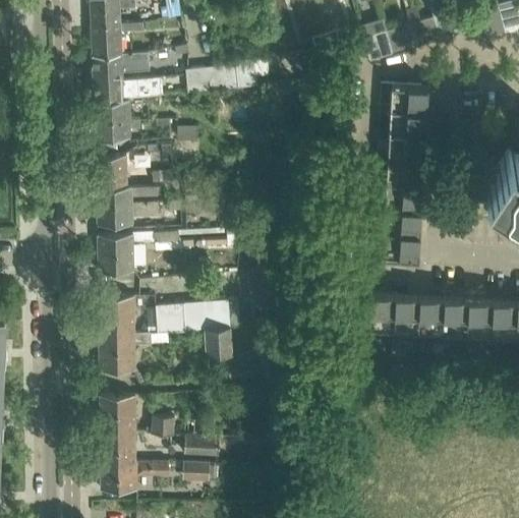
[(91,0),(93,24),(121,22),(120,10),(135,9),(134,0),(91,0)]
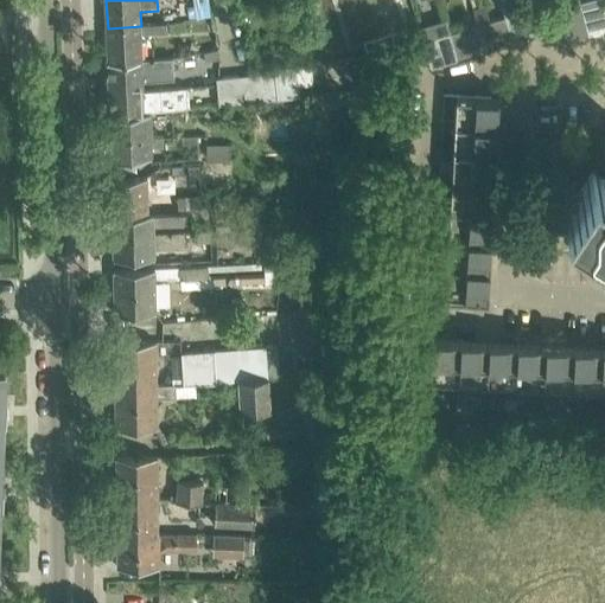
[(208,0),(193,0),(197,18),(211,17),(208,0)]
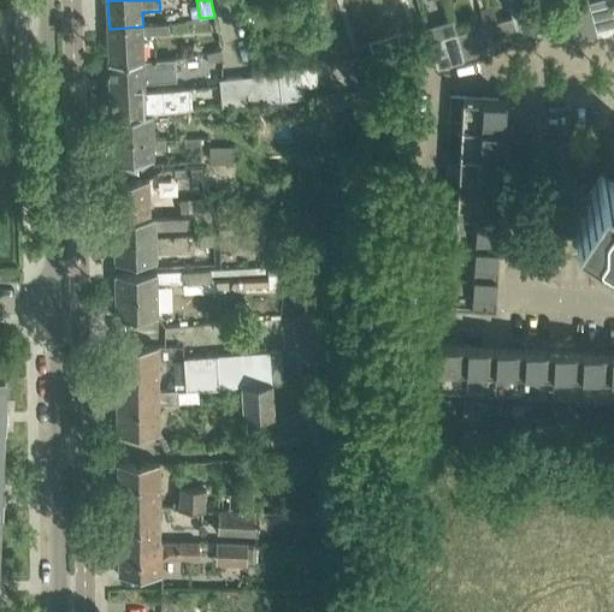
[(537,0),(515,0),(509,3),(514,21),(523,47),(545,40),(549,40),(542,12),(537,0)]
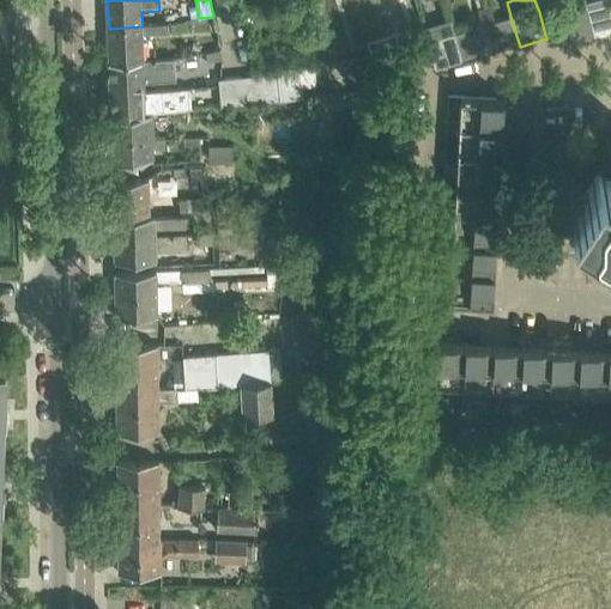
[(610,6),(588,12),(596,38),(610,38),(610,6)]
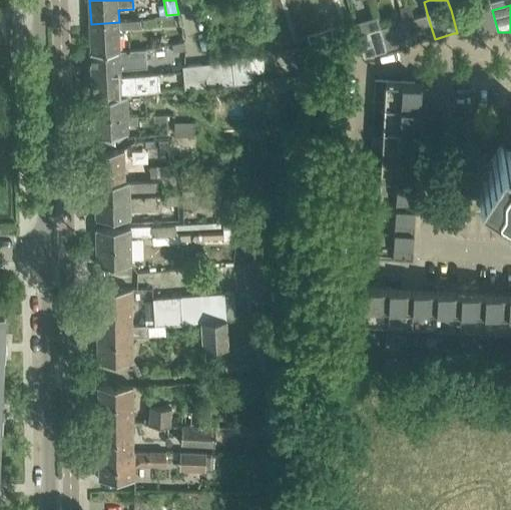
[(492,10),(471,10),(477,33),(498,32),(492,10)]
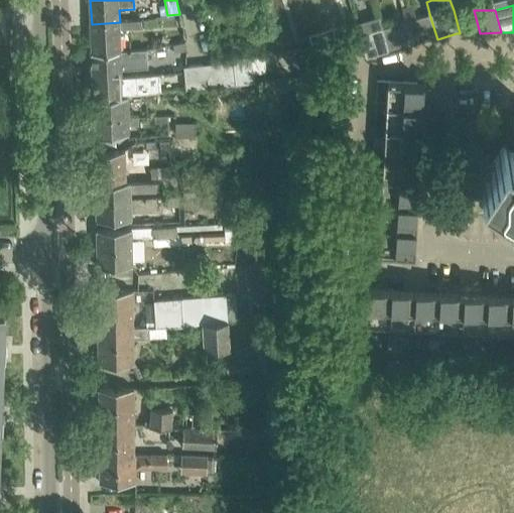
[(417,21),(406,24),(413,46),(437,39),(430,17),(417,21)]
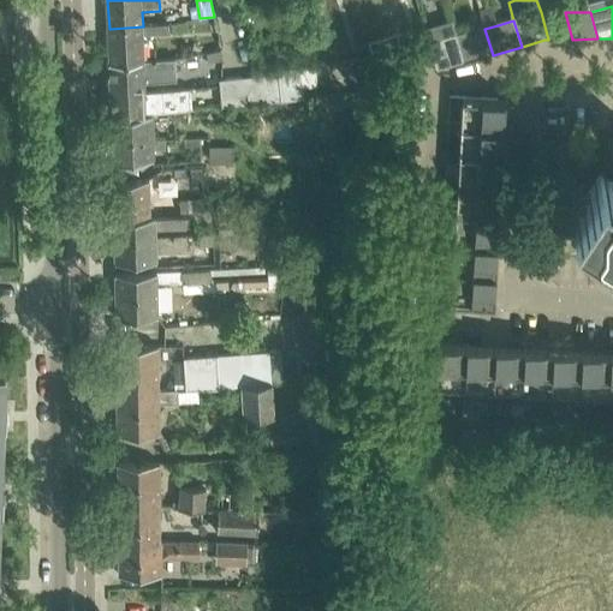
[(189,23),(172,25),(173,35),(190,33),(189,23)]
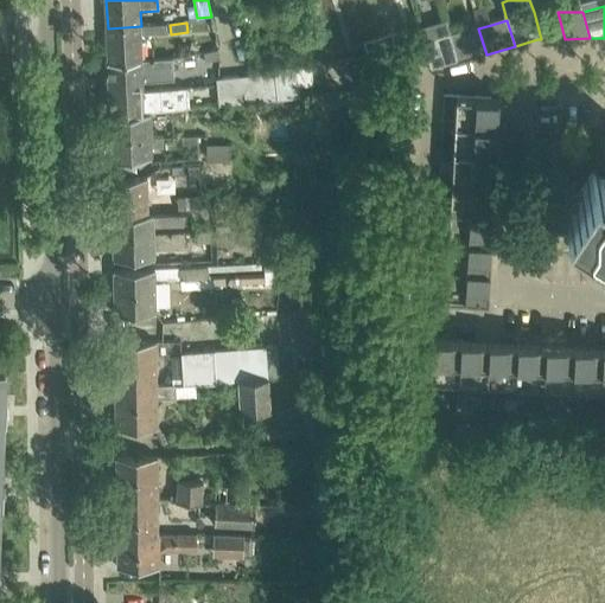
[(108,29),(109,64),(142,62),(141,36),(167,34),(167,25),(141,26),(108,29)]
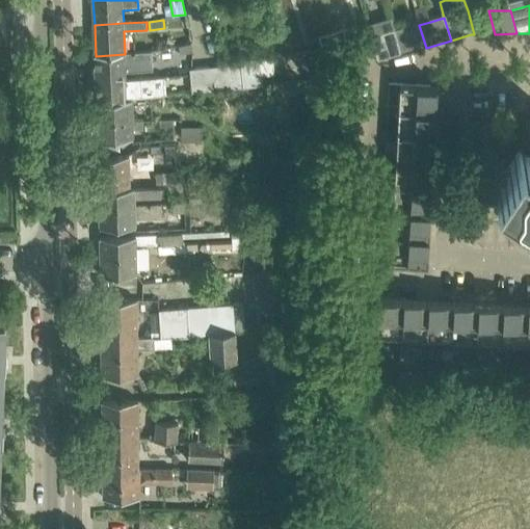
[(419,25),(396,32),(402,55),(426,48),(419,25)]
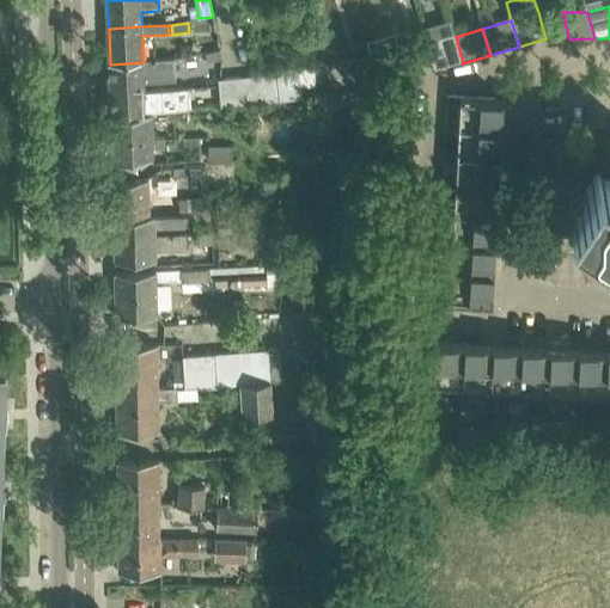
[(396,36),(383,40),(385,49),(400,45),(396,36)]
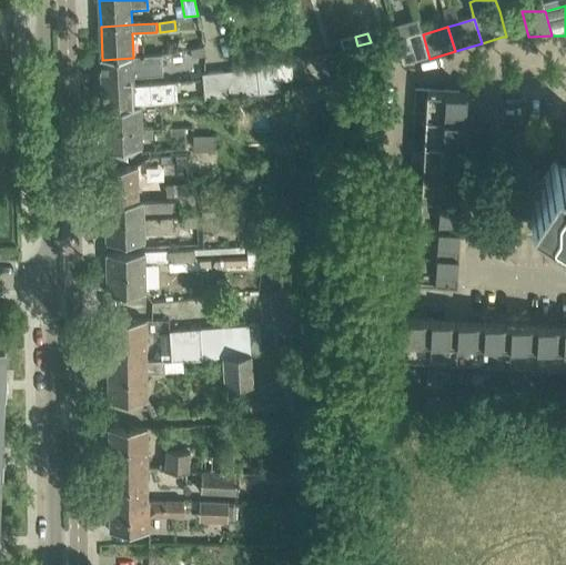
[(411,38),(397,41),(404,67),(430,59),(423,34),(411,38)]
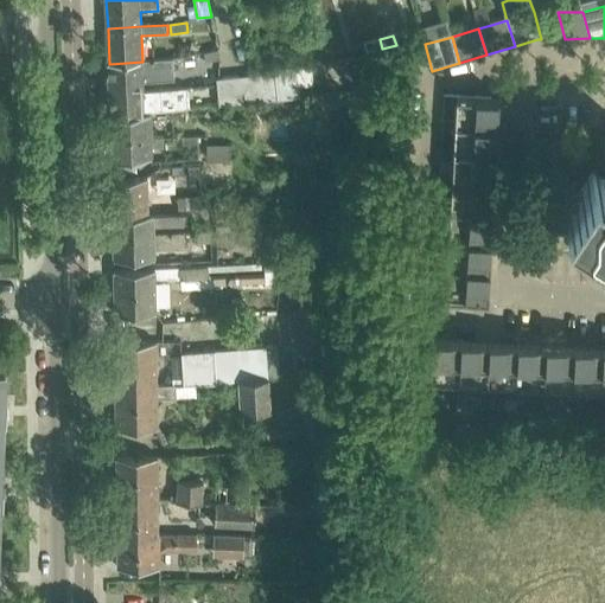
[(380,39),(365,44),(369,52),(382,49),(380,39)]
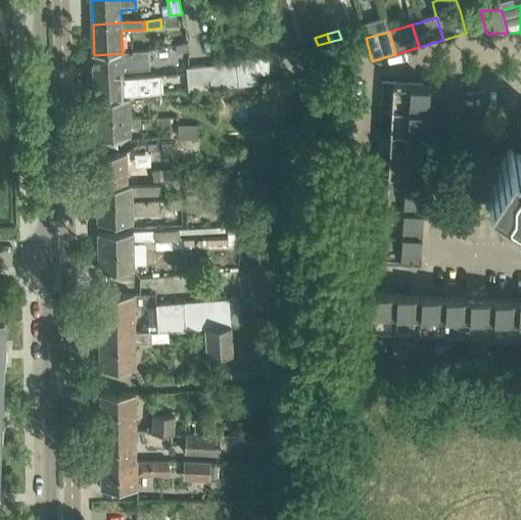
[(188,43),(175,46),(177,55),(190,52),(188,43)]
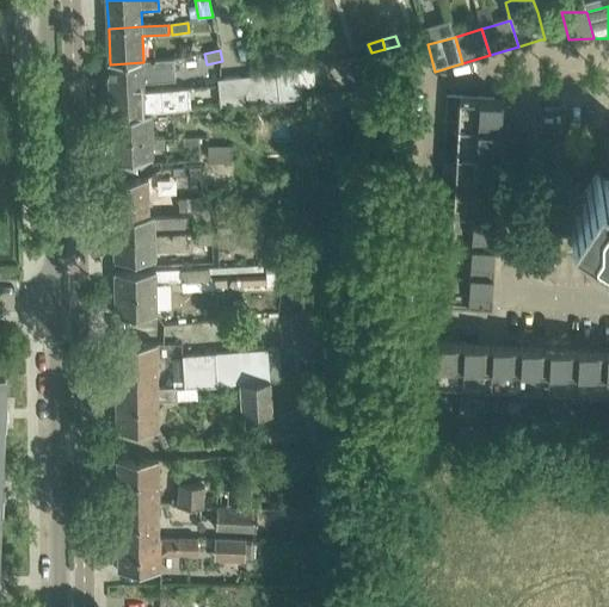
[(111,91),(145,88),(145,84),(176,82),(176,61),(143,62),(110,64),(111,91)]
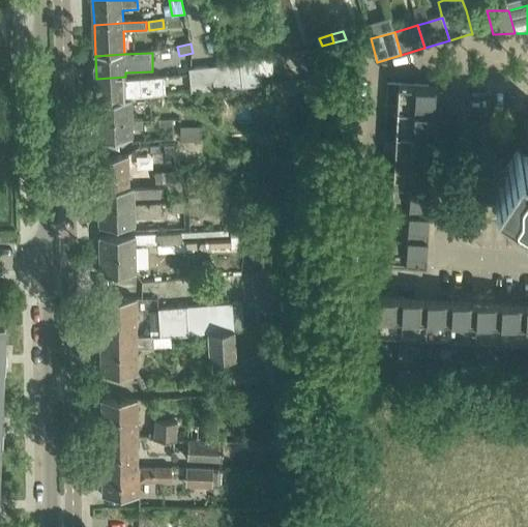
[(322,56),(314,57),(315,64),(323,63),(322,56)]
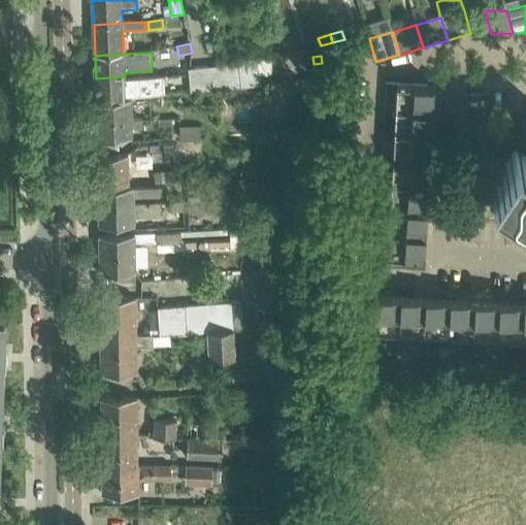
[(239,64),(191,70),(194,95),(262,86),(261,76),(259,59),(259,58),(239,61),(239,64)]
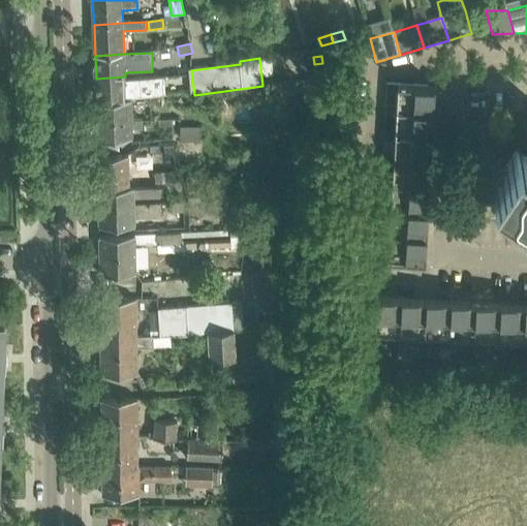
[(164,79),(152,79),(125,81),(125,76),(96,79),(96,103),(132,101),(132,100),(127,100),(127,99),(153,97),(165,96),(164,79)]
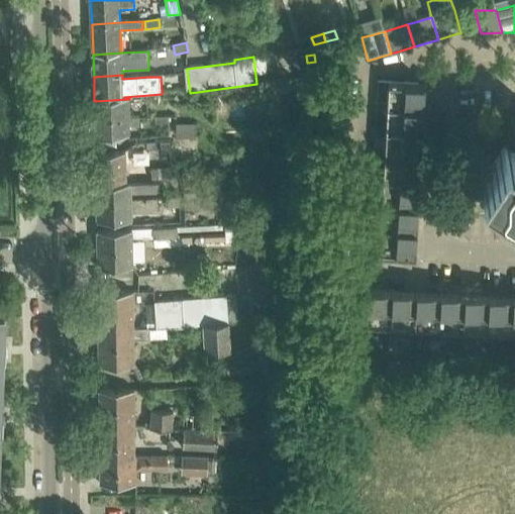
[(283,82),(269,84),(271,99),(285,97),(283,82)]
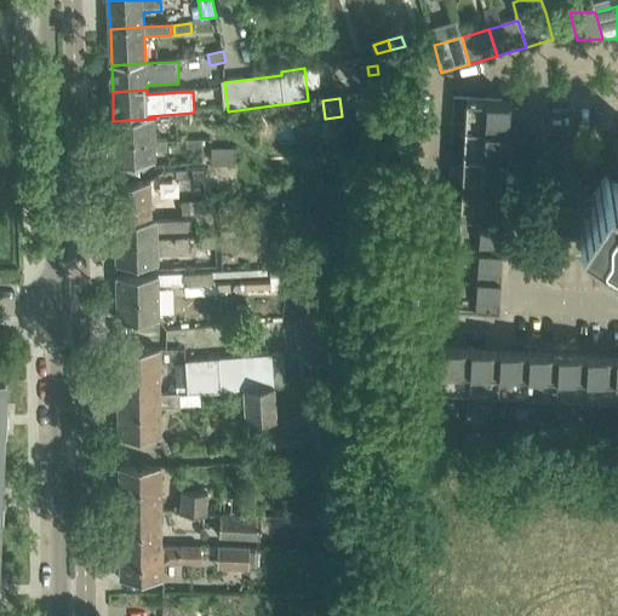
[(455,98),(455,108),(467,109),(465,125),(453,125),(453,131),(509,133),(510,102),(503,102),(503,101),(455,98)]
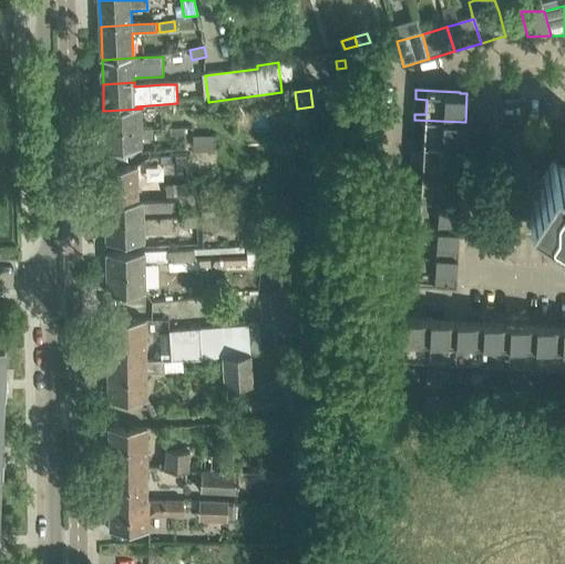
[(142,109),(103,111),(103,112),(104,122),(104,124),(104,131),(142,130),(142,109)]
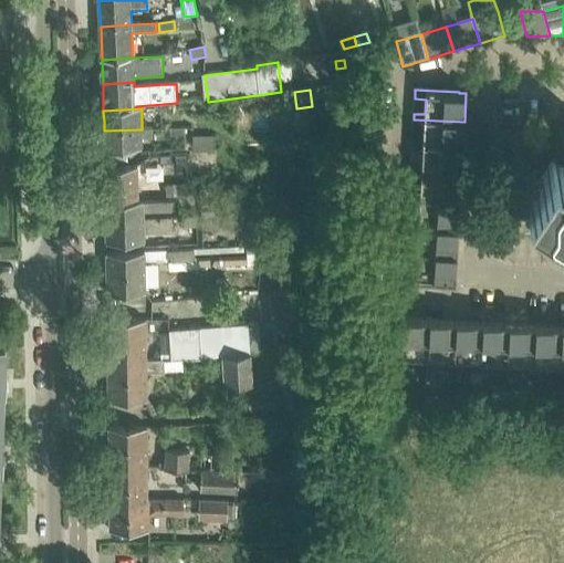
[(413,141),(413,146),(462,148),(465,122),(414,120),(414,125),(425,126),(424,141),(413,141)]
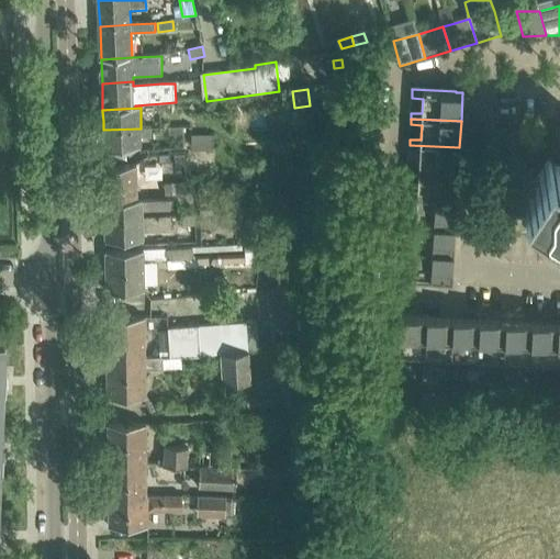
[(141,129),(103,130),(103,142),(103,144),(103,149),(142,147),(141,138),(153,138),(153,129),(141,129)]
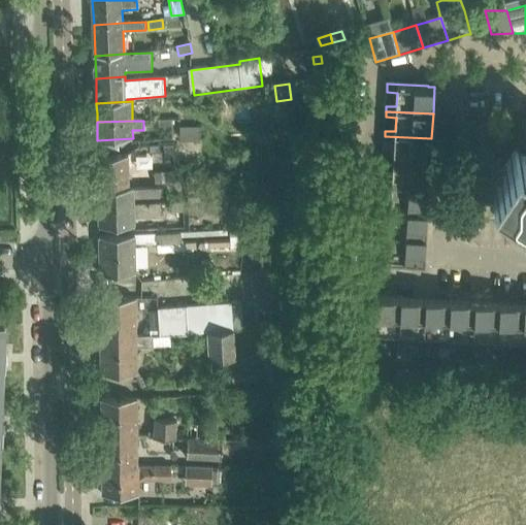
[(202,126),(182,126),(182,141),(202,141),(202,126)]
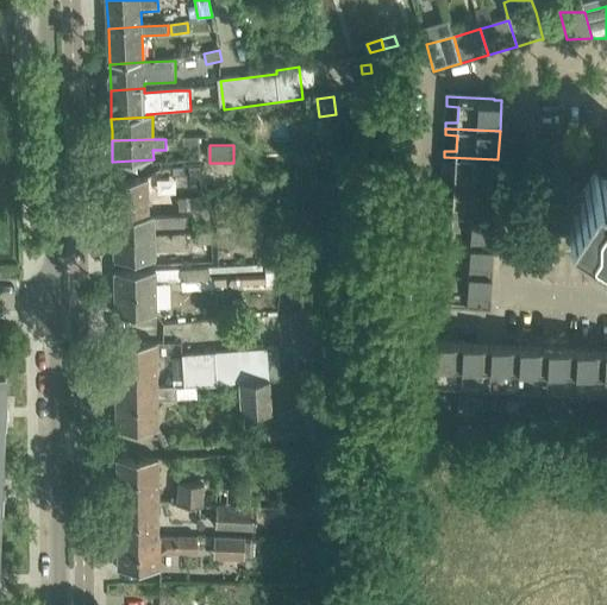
[(444,157),(443,163),(455,164),(455,180),(443,180),(442,186),(496,188),(498,159),(444,157)]
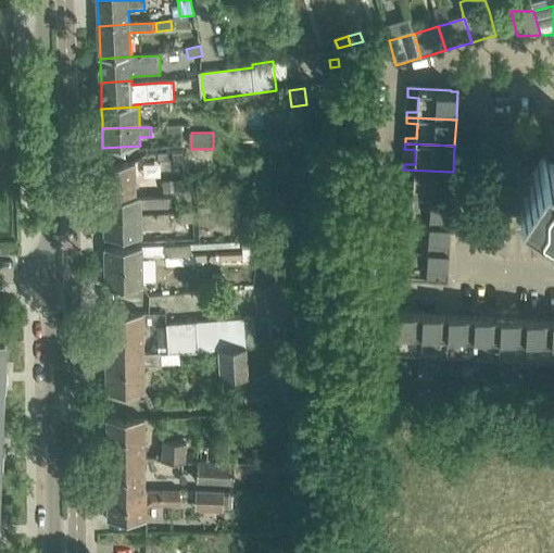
[(184,152),(173,153),(174,166),(185,165),(184,152)]
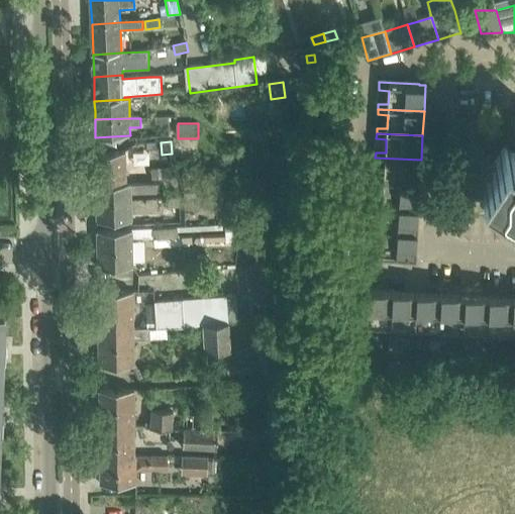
[(514,153),(505,147),(481,184),(514,206),(514,153)]
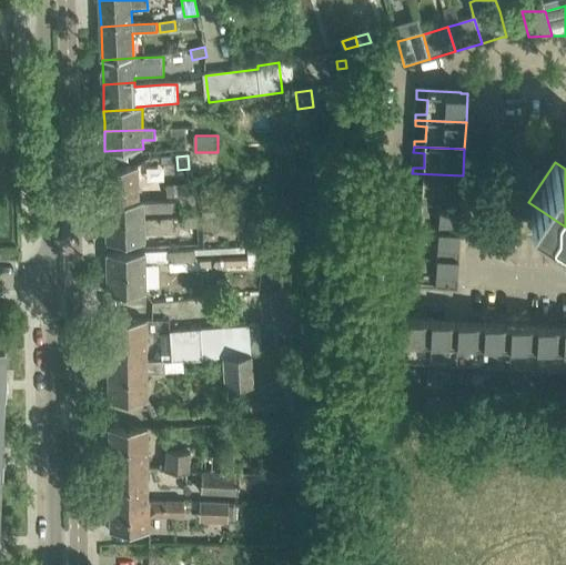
[(138,168),(105,171),(107,205),(139,202),(138,168)]
